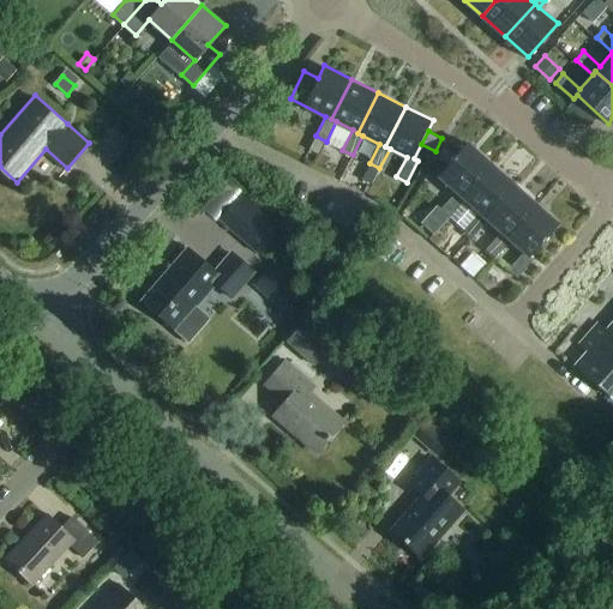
[(450,215),(464,199),(460,194),(490,162),(467,142),(457,154),(449,163),(438,175),(456,191),(442,207),(450,215)]
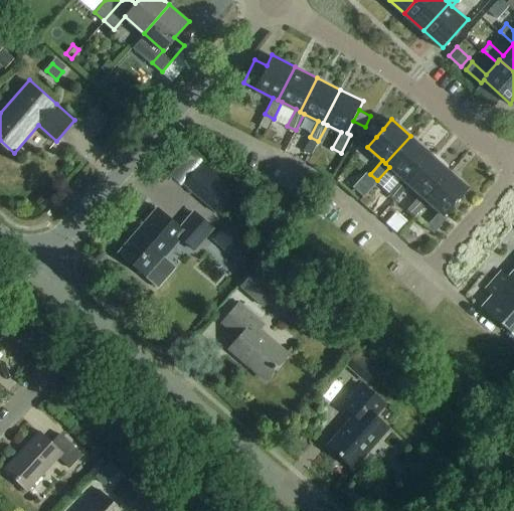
[(374,122),(367,130),(376,137),(383,129),(374,122)]
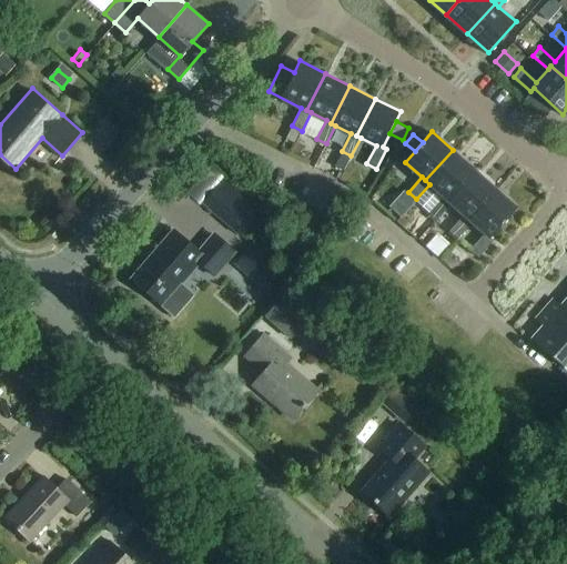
[(443,195),(428,211),(437,218),(451,203),(446,199),(474,169),(453,150),(425,180),(429,184),(443,195)]
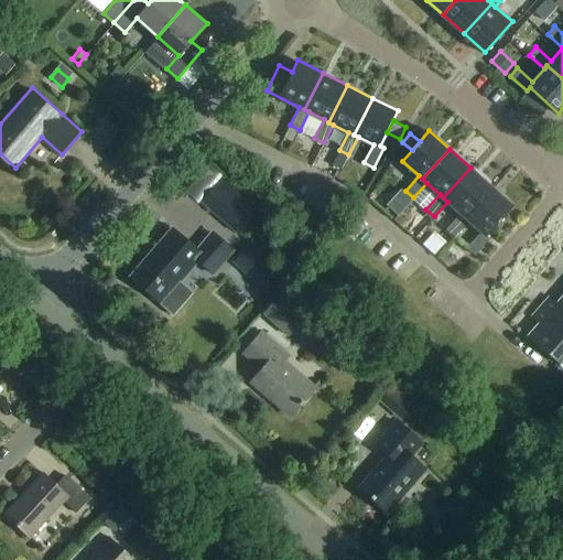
[(339,150),(333,162),(343,168),(348,154),(339,150)]
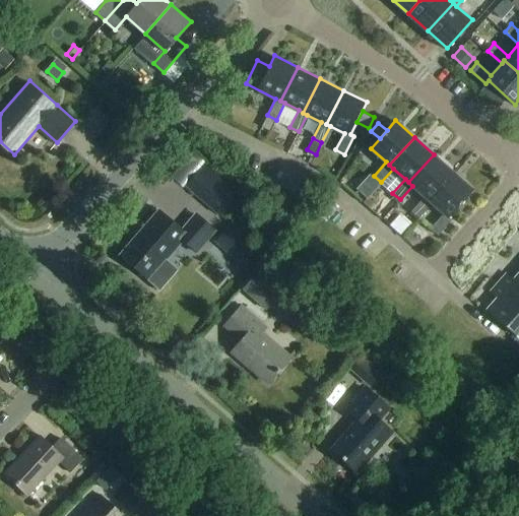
[(418,216),(432,202),(428,199),(453,172),(434,154),(408,182),(412,186),(424,196),(411,210),(418,216)]
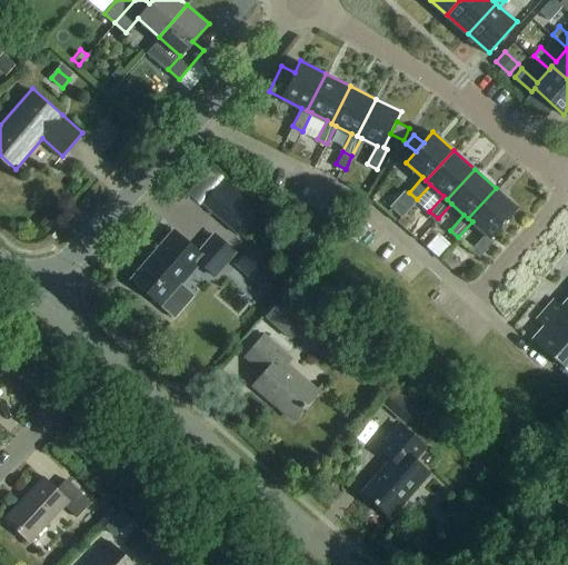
[(205,200),(246,235),(265,214),(223,179),(205,200)]
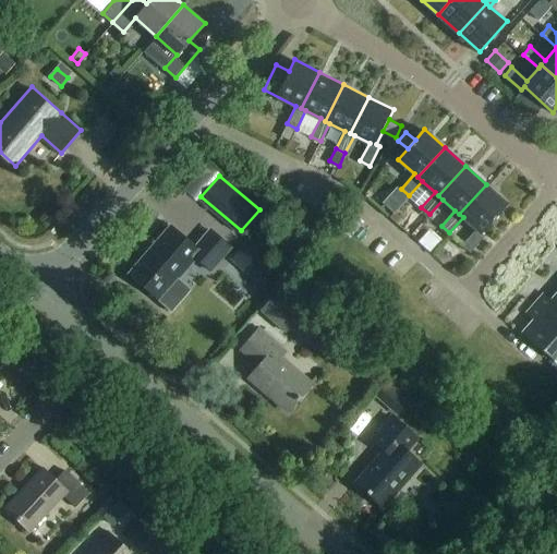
[(459,214),(463,217),(475,229),(462,243),(470,251),(484,235),(482,231),(507,203),(486,184),(459,214)]
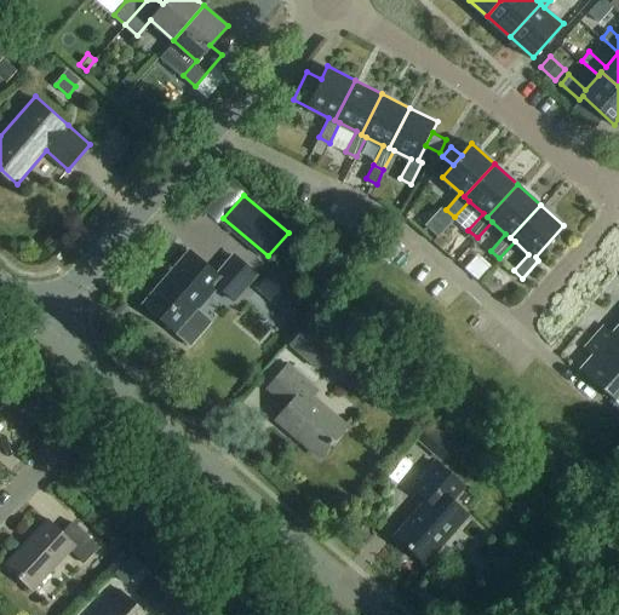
[(434,214),(427,224),(439,235),(446,226),(446,225),(437,218),(434,214)]
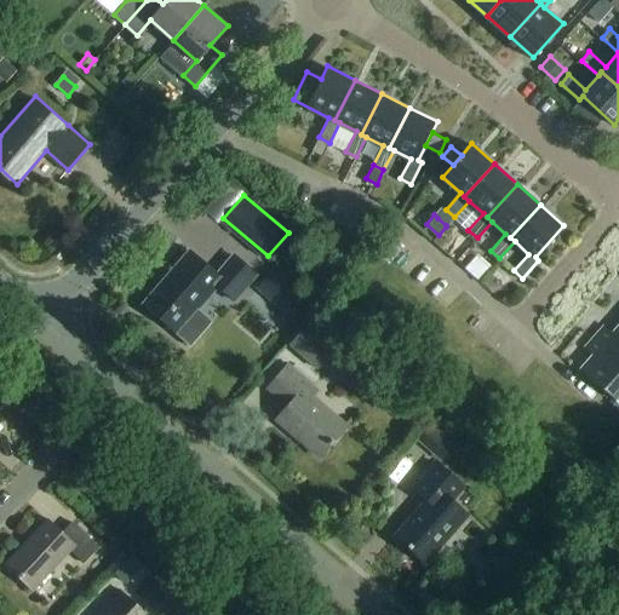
[(217,272),(189,249),(143,303),(177,331),(217,285),(234,298),(256,272),(234,253),(217,272)]
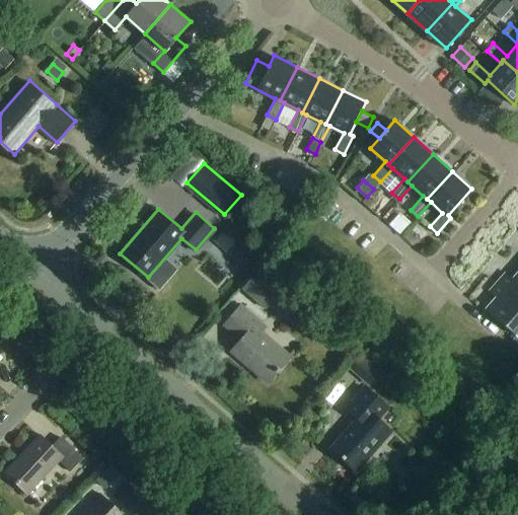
[(261,266),(243,288),(266,306),(284,286),(261,266)]
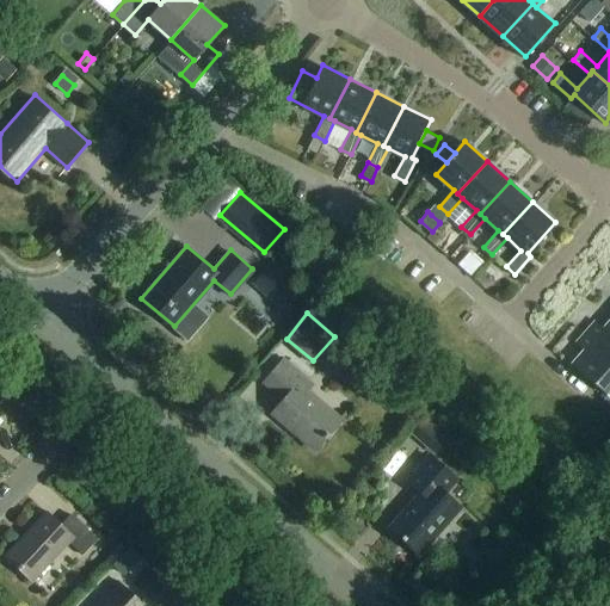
[(596,320),(586,331),(609,351),(609,319),(603,327),(596,320)]
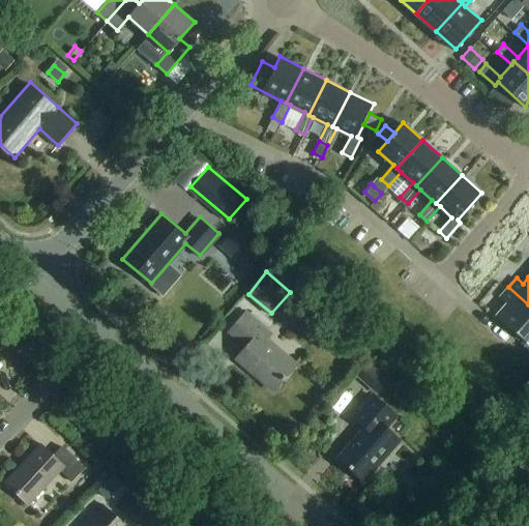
[(528,304),(508,287),(500,296),(507,301),(496,315),(525,341),(528,335),(528,304)]
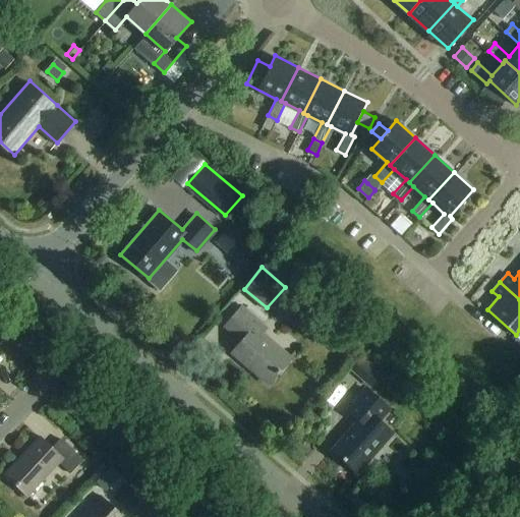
[(266,327),(241,305),(225,324),(242,339),(232,350),(269,382),(291,357),(262,332),(266,327)]
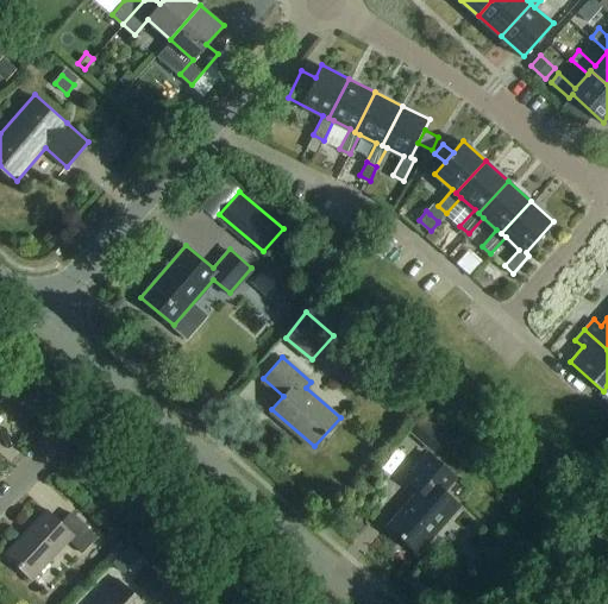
[(422,415),(409,431),(424,442),(437,427),(440,423),(426,411),(422,415)]
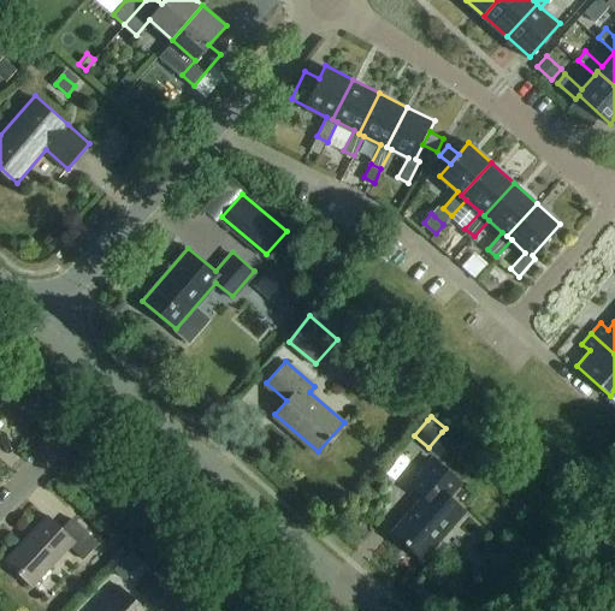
[(461,482),(433,457),(411,482),(424,494),(392,531),(423,557),(465,510),(449,496),(461,482)]
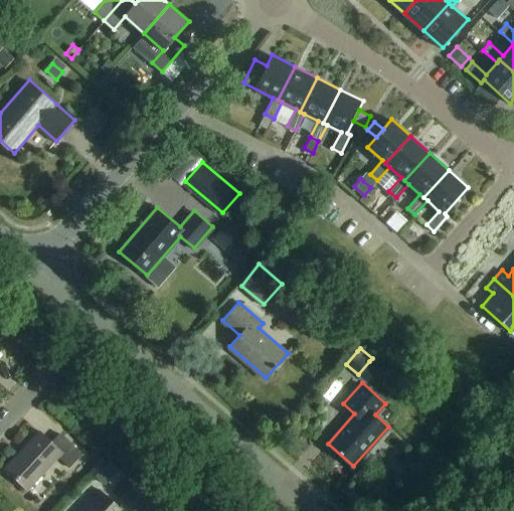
[(51,442),(40,431),(6,468),(27,489),(58,455),(70,466),(83,453),(60,432),(51,442)]
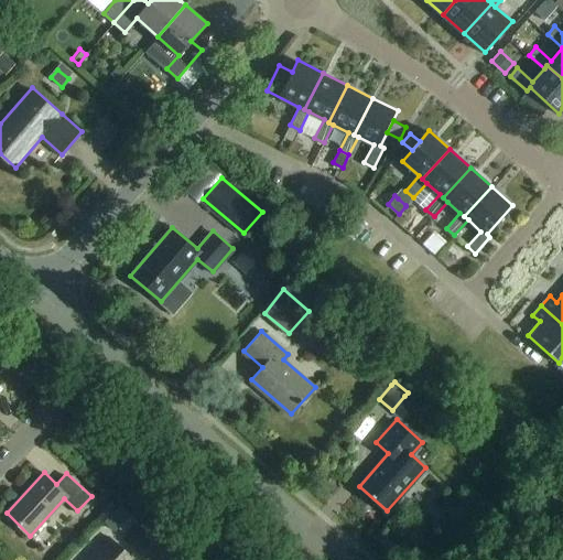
[(116,508),(105,520),(115,530),(119,526),(126,531),(131,526),(138,519),(121,504),(116,508)]
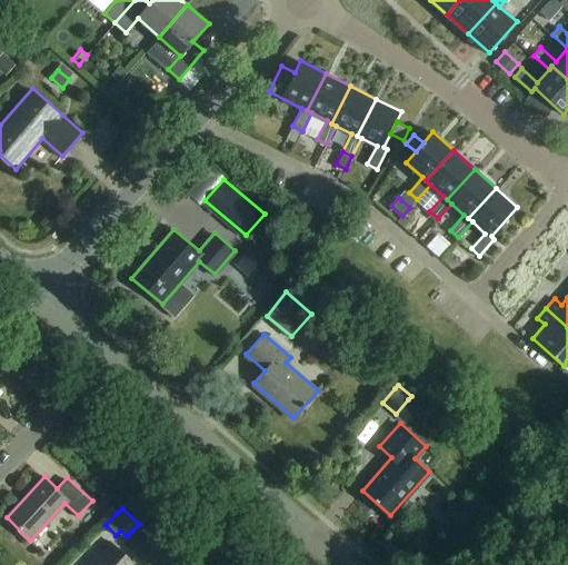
[(129,557),(111,541),(87,564),(128,564),(125,562),(129,557)]
